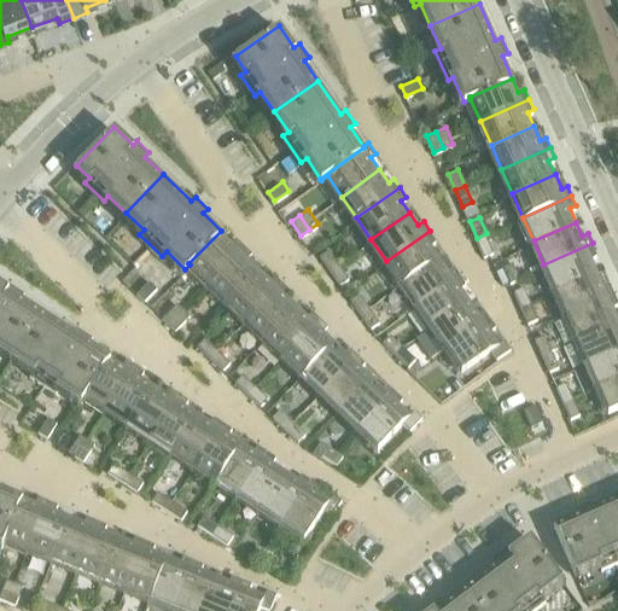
[(232,240),(221,231),(188,263),(190,265),(208,283),(244,244),(237,237),(232,240)]
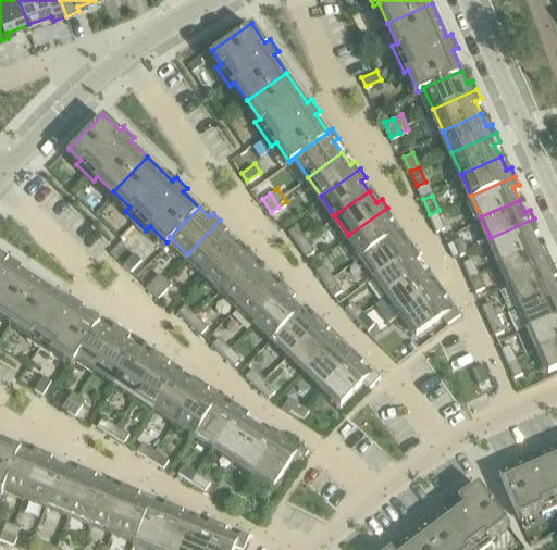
[(393,215),(387,208),(348,235),(361,253),(396,229),(387,219),(393,215)]
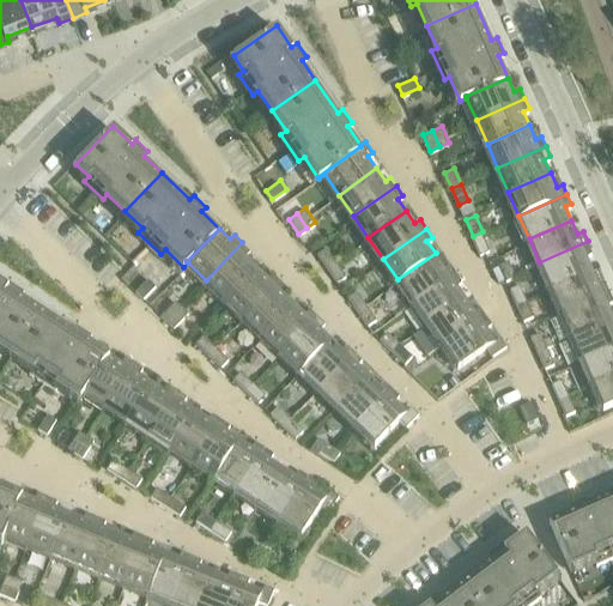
[(483,231),(473,236),(480,252),(490,248),(483,231)]
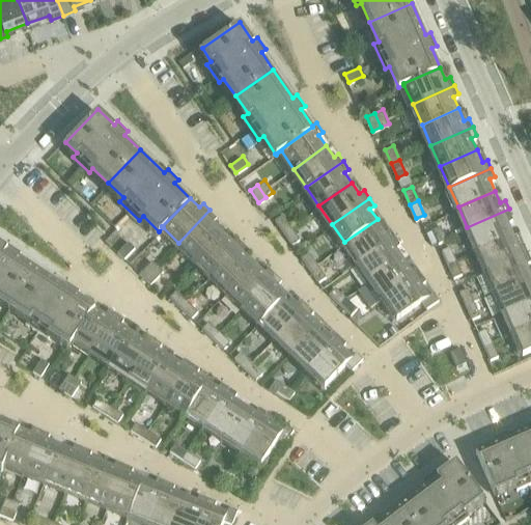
[(512,218),(509,209),(467,227),(476,248),(513,231),(508,220),(512,218)]
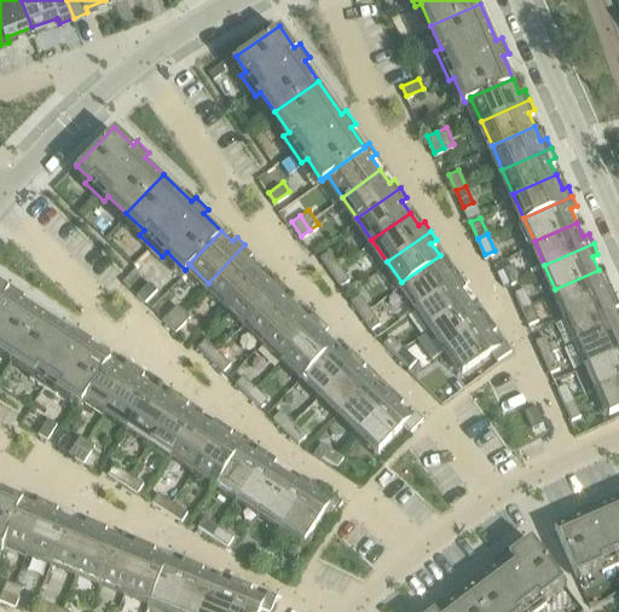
[(253,252),(244,244),(208,283),(226,301),(259,267),(248,257),(253,252)]
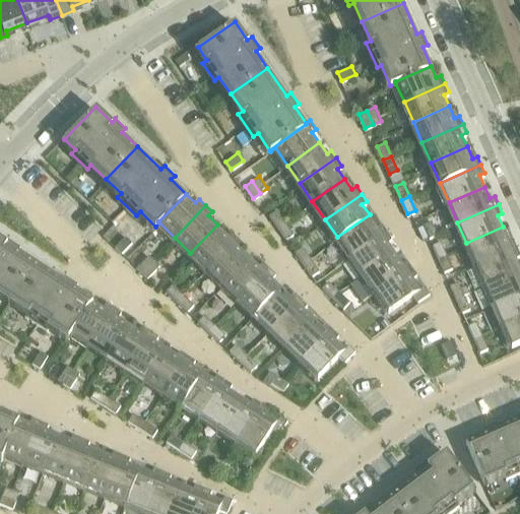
[(269,213),(277,226),(284,220),(276,208),(269,213)]
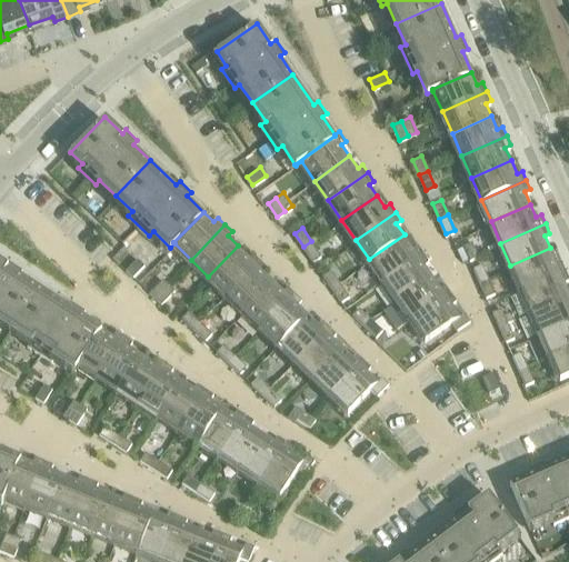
[(412,247),(405,234),(369,259),(383,279),(423,251),(417,242),(412,247)]
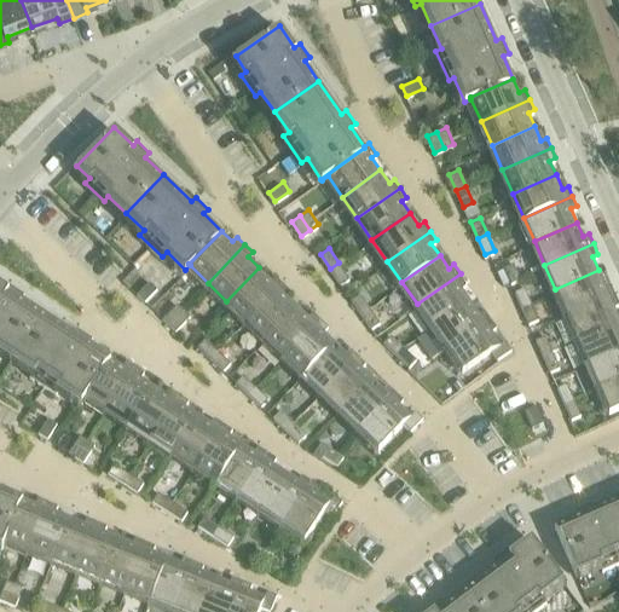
[(503,264),(512,281),(521,276),(514,260),(503,264)]
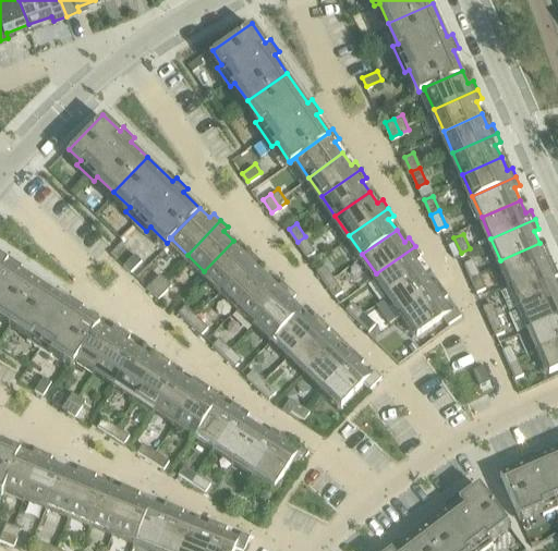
[(305,236),(298,242),(306,255),(315,249),(305,236)]
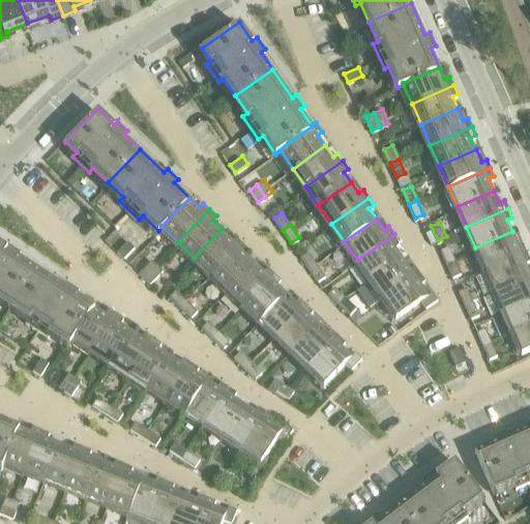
[(222,229),(194,258),(210,273),(242,240),(235,234),(232,238),(222,229)]
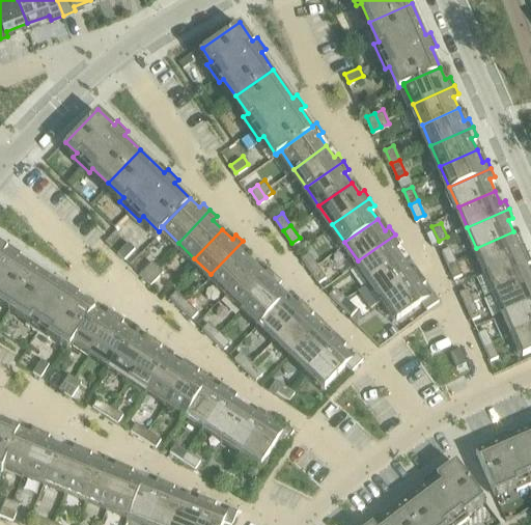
[(476,248),(485,269),(528,250),(524,242),(519,244),(513,231),(476,248)]
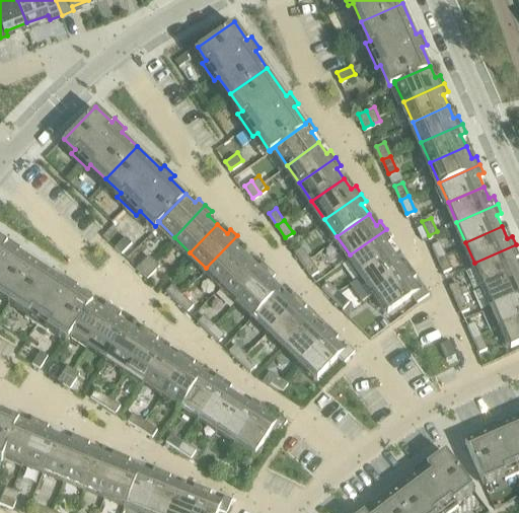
[(350,254),(362,273),(394,250),(386,239),(391,236),(386,229),(350,254)]
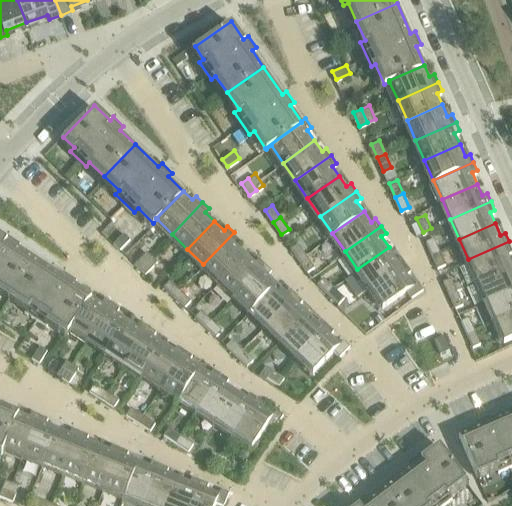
[(113,241),(119,247),(130,236),(123,230),(113,241)]
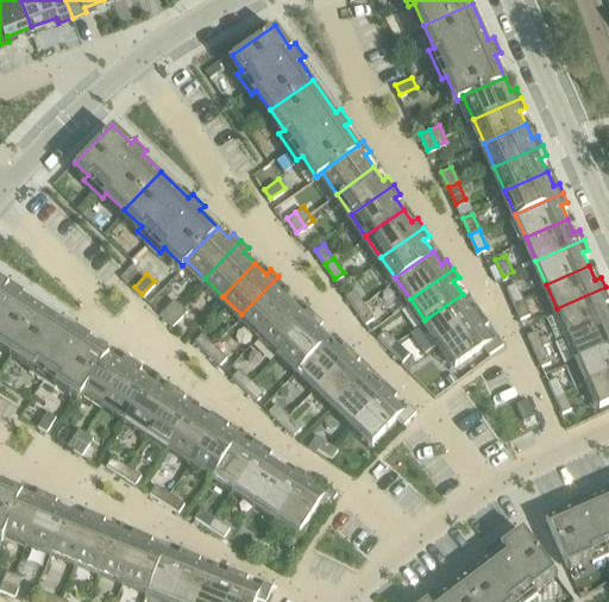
[(242,314),(259,332),(292,298),(282,288),(286,284),(278,276),(242,314)]
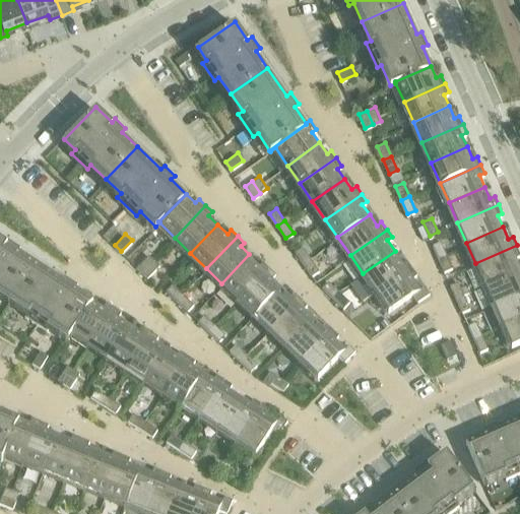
[(0,292),(10,299),(35,261),(17,250),(20,245),(8,237),(5,242),(0,238),(0,292)]
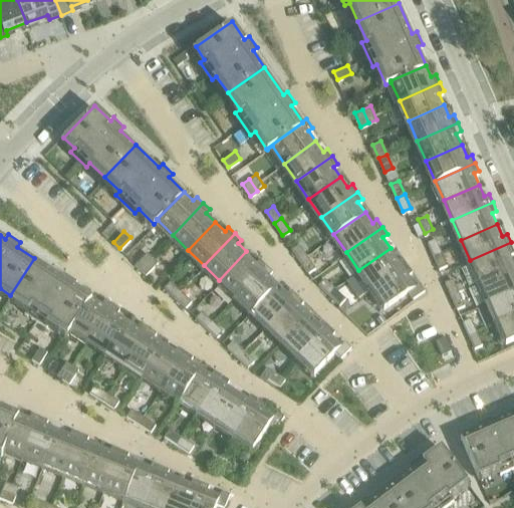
[(427,239),(433,253),(441,249),(436,236),(427,239)]
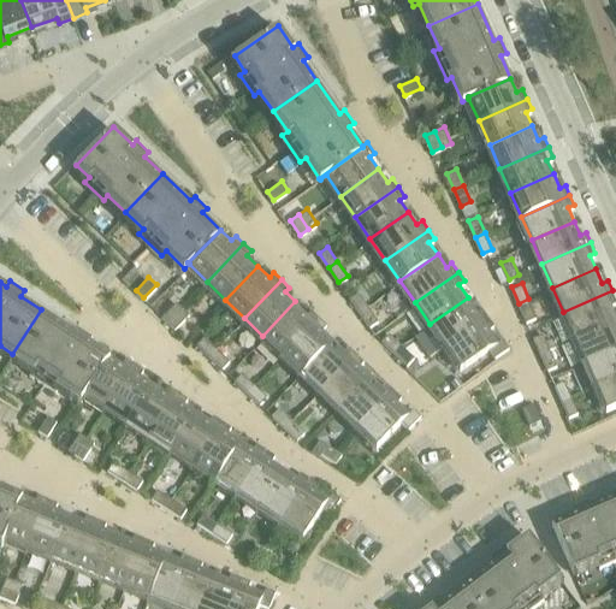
[(349,296),(359,311),(367,305),(357,290),(349,296)]
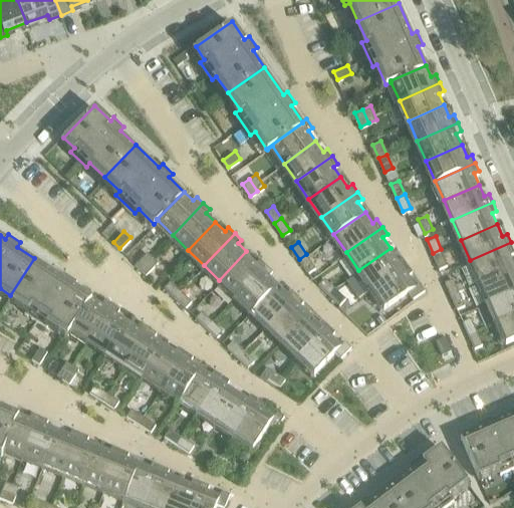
[(513,249),(511,242),(470,260),(479,280),(513,264),(513,263),(509,253),(513,250),(513,249)]
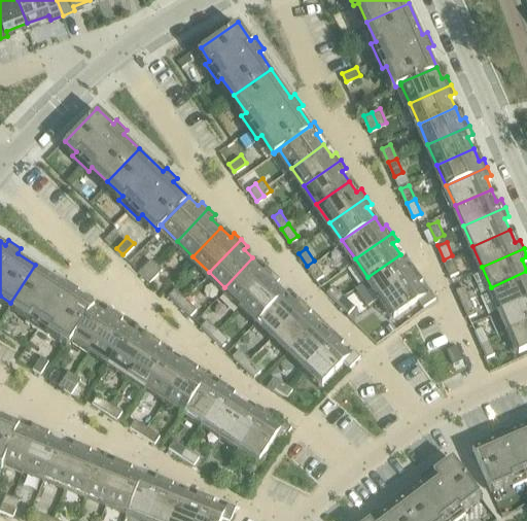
[(400,254),(367,277),(380,294),(417,269),(412,262),(408,265),(400,254)]
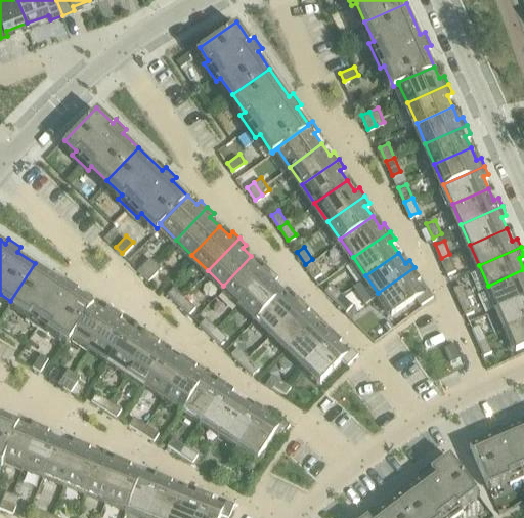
[(449,254),(441,258),(447,271),(455,267),(449,254)]
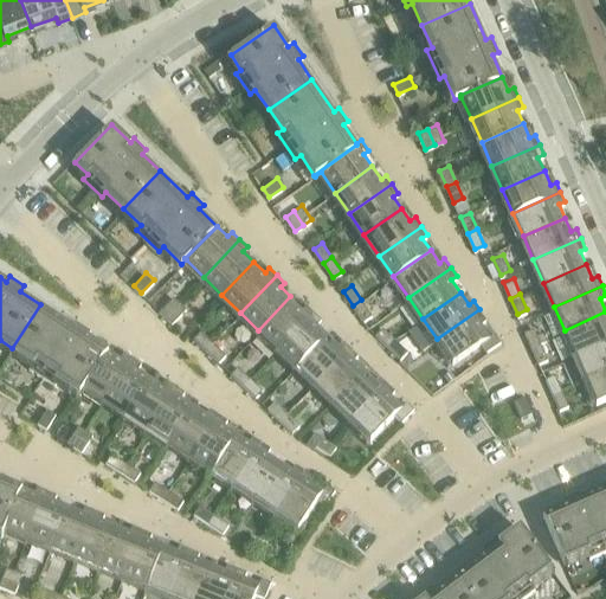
[(166,302),(179,314),(186,307),(173,295),(166,302)]
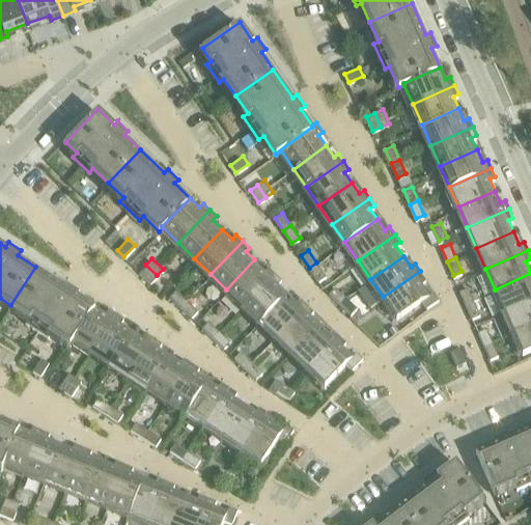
[(254,259),(226,289),(243,304),(274,271),(269,266),(264,270),(254,259)]
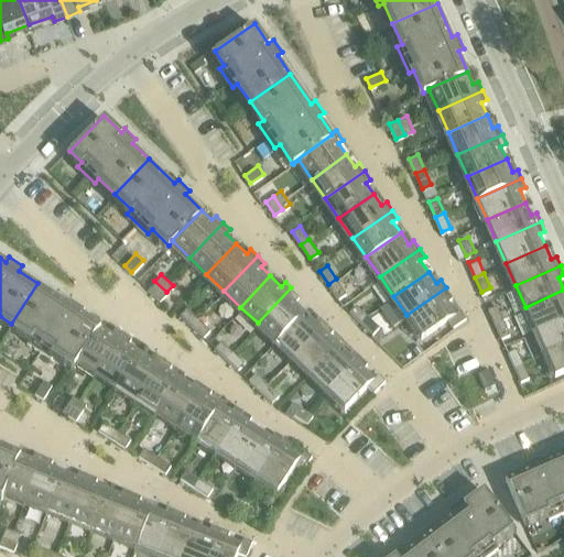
[(336,279),(328,284),(338,297),(346,292),(336,279)]
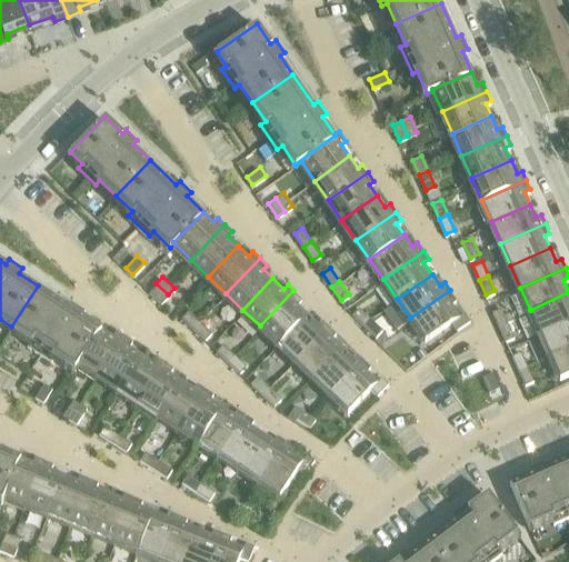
[(168,294),(156,283),(149,290),(161,302),(168,294)]
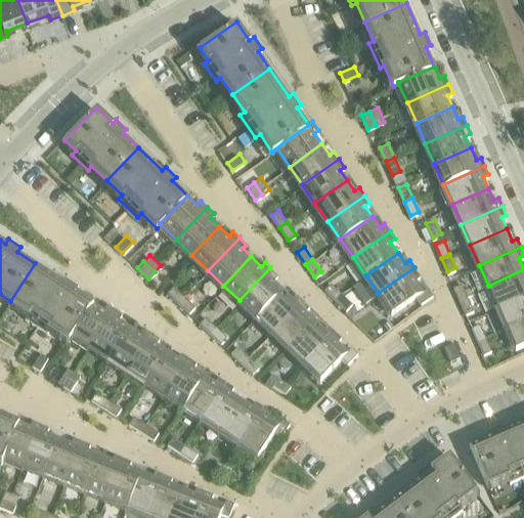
[(71,334),(93,300),(76,289),(78,285),(66,276),(63,281),(35,263),(10,301),(28,312),(25,316),(47,332),(50,327),(69,339),(72,334),(71,334)]
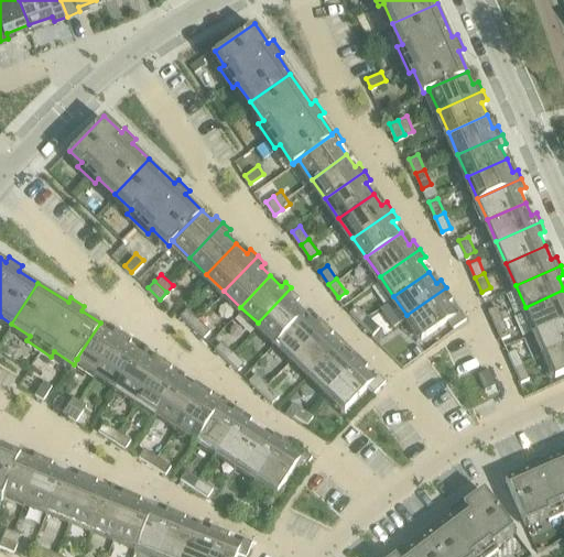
[(258,323),(275,340),(305,309),(295,299),(300,295),(291,287),(258,323)]
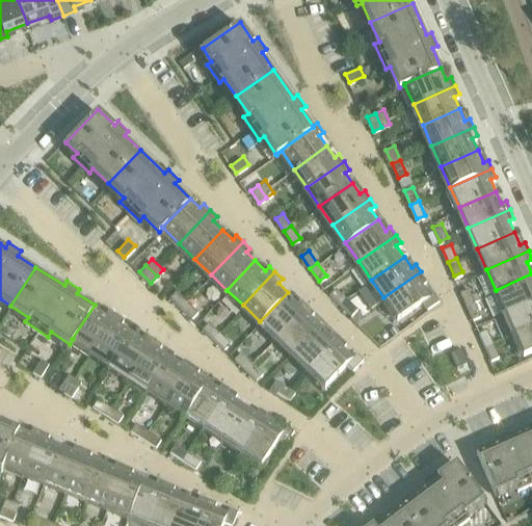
[(421,271),(383,297),(397,317),(422,299),(427,307),(440,298),(434,290),(430,294),(422,283),(426,280),(421,271)]
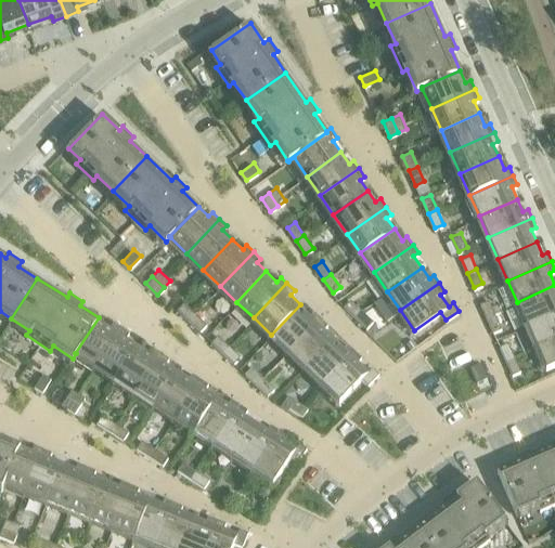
[(554,285),(517,302),(527,324),(554,311),(554,285)]
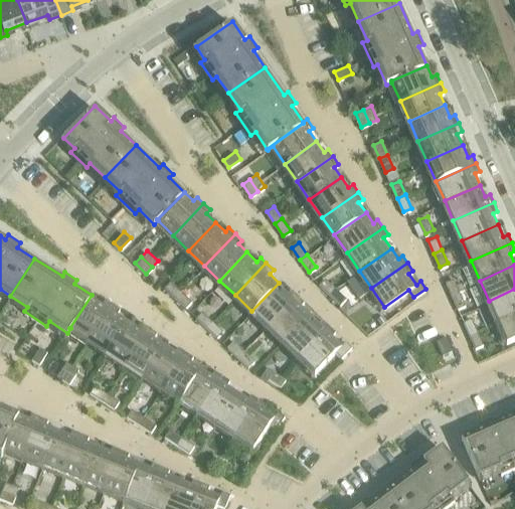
[(319,283),(329,293),(335,287),(325,277),(319,283)]
